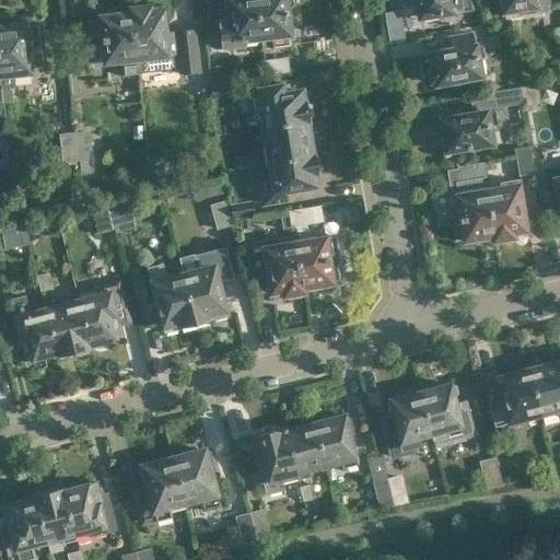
[(244,38),(260,36),(256,0),(225,0),(229,22),(216,24),(219,48),(241,45),(244,41),(244,38)]
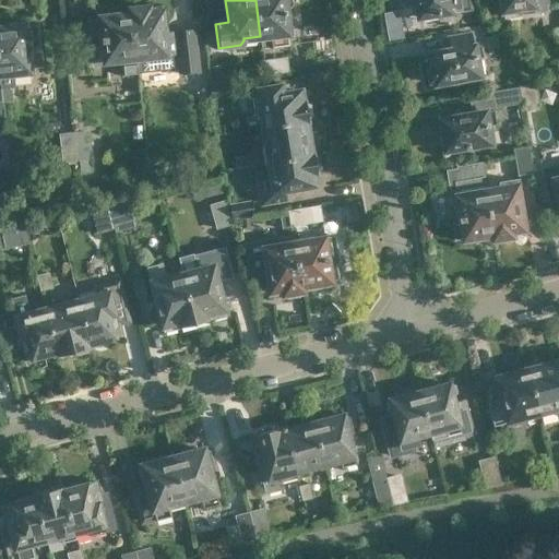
[(256,0),(260,36),(288,33),(284,0),(256,0)]
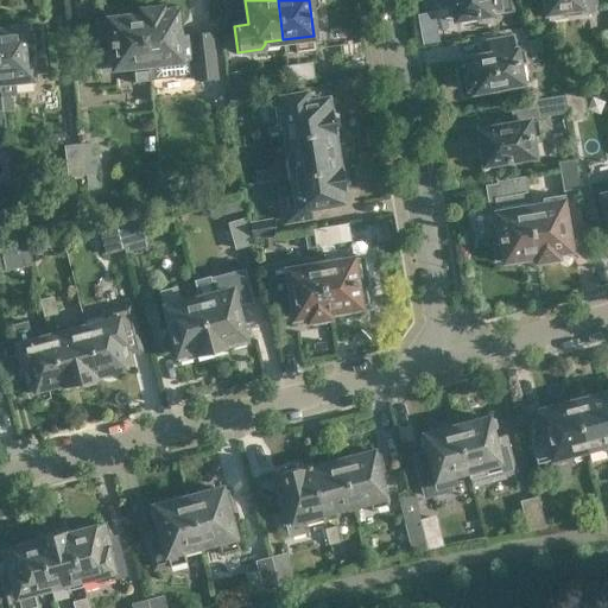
[(454,0),(456,17),(504,10),(501,0),(454,0)]
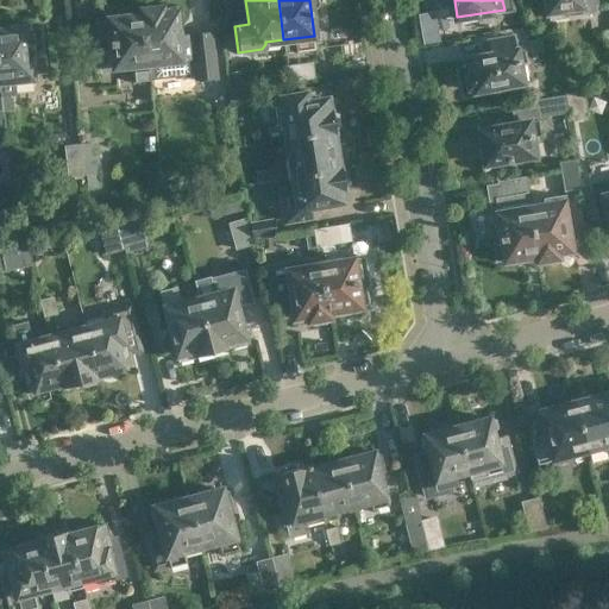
[(582,5),(596,4),(595,0),(545,0),(546,11),(566,7),(567,14),(583,12),(582,5)]
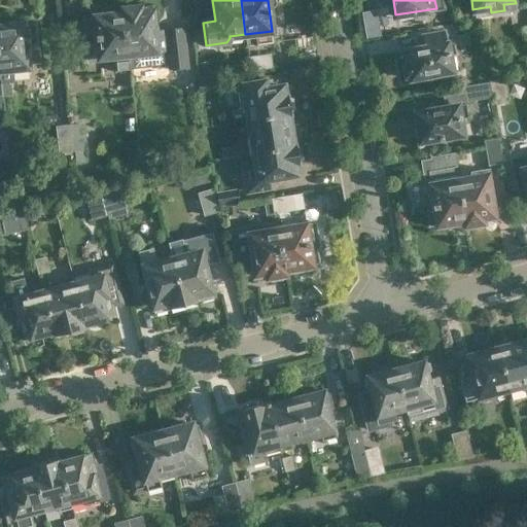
[(152,4),(124,7),(129,61),(129,69),(165,64),(166,70),(186,67),(181,26),(154,29),(152,4)]
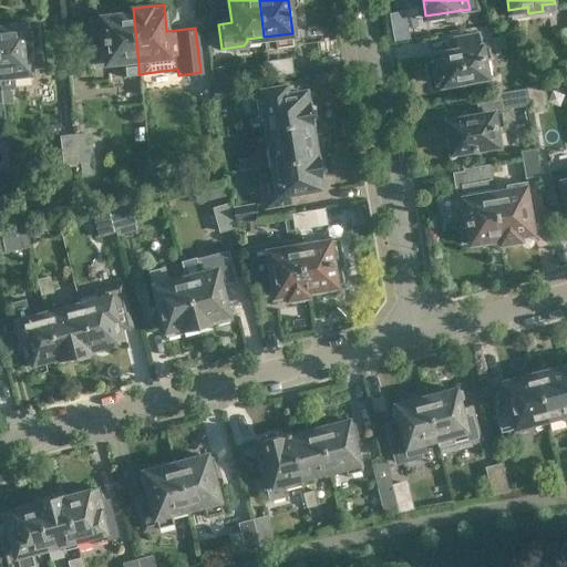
[(138,65),(133,8),(130,8),(131,13),(100,16),(101,19),(90,20),(92,38),(103,37),(105,63),(123,61),(124,66),(138,65)]
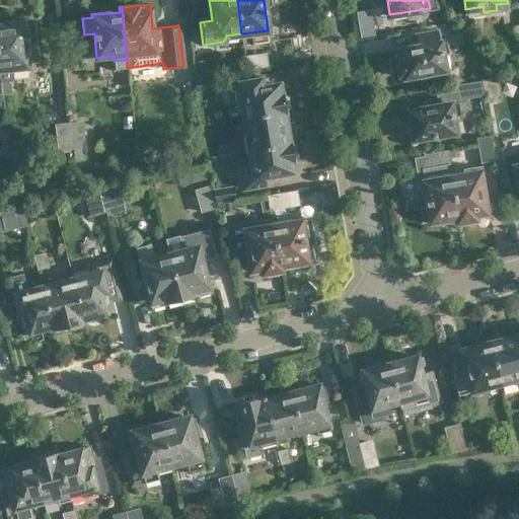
[(23,22),(0,24),(0,80),(0,81),(1,81),(2,93),(10,92),(9,81),(13,80),(12,69),(28,67),(27,62),(38,61),(34,24),(24,25),(23,22)]
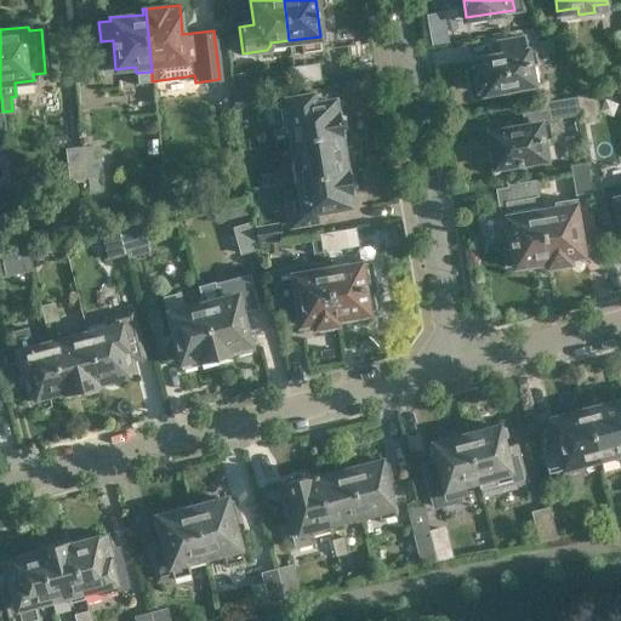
[(528,63),(536,62),(534,47),(527,49),(524,36),(499,40),(501,55),(478,58),(480,74),(474,75),(477,89),(483,87),(484,91),(531,83),(528,63)]
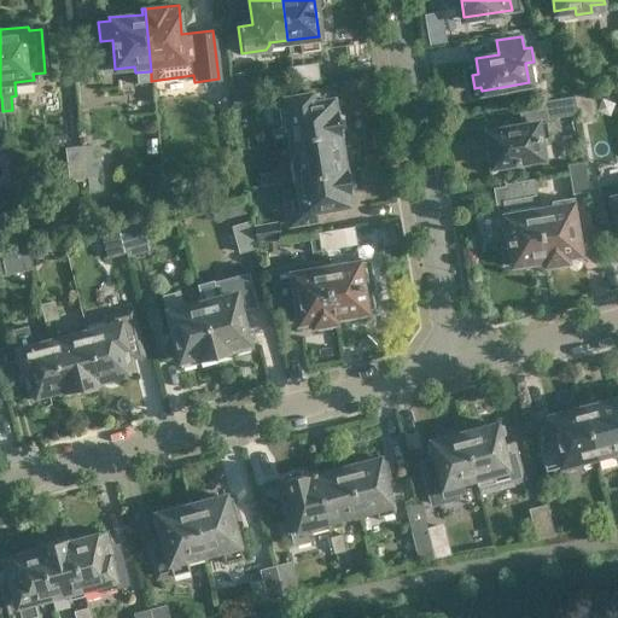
[(291,82),(318,79),(315,63),(289,66),(291,82)]
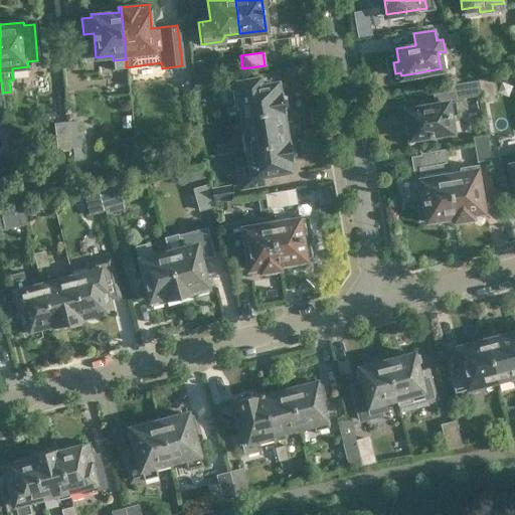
[(207,73),(205,58),(192,60),(194,75),(207,73)]
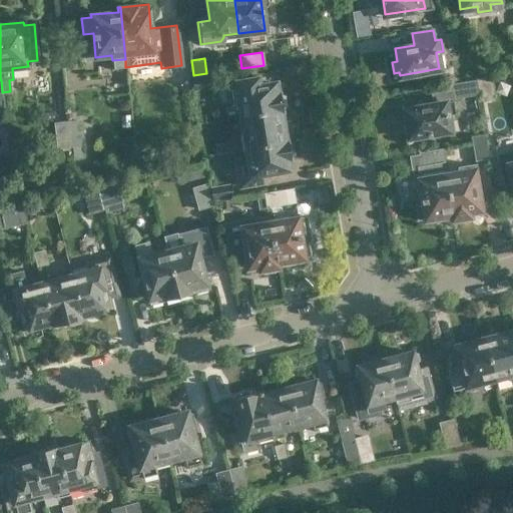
[(215,74),(193,77),(194,90),(217,87),(215,74)]
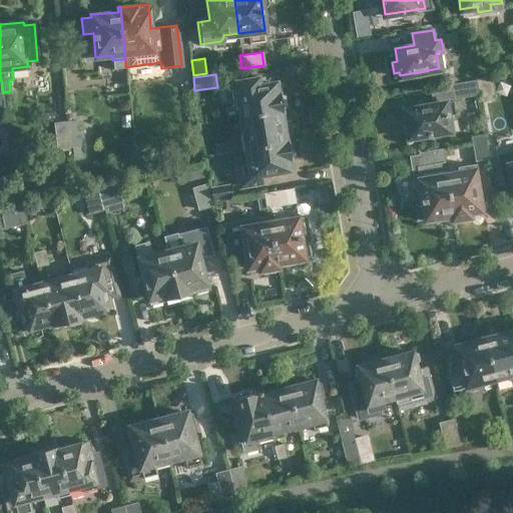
[(476,80),(478,93),(479,102),(493,99),(489,75),(475,78),(476,80)]
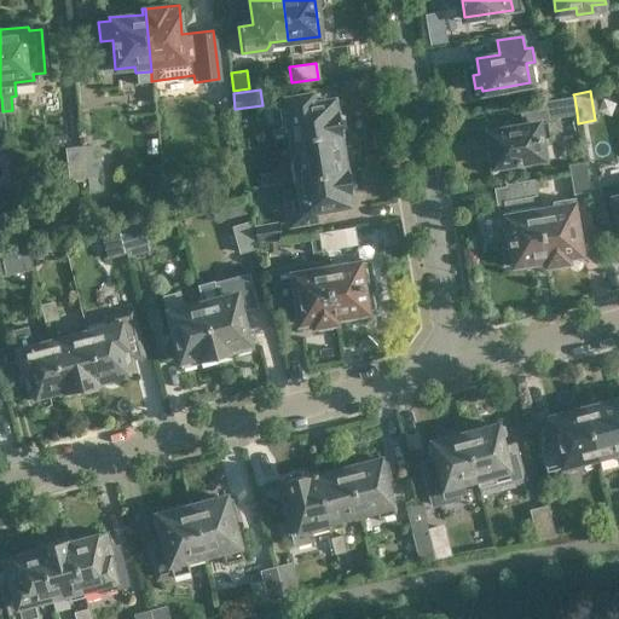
[(308,94),(268,100),(272,126),(285,123),(289,143),(336,136),(336,134),(340,134),(336,113),(333,113),(331,99),(311,103),(308,94)]
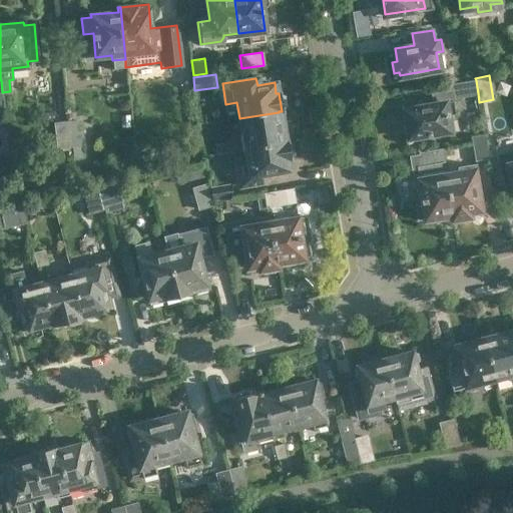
[(434,103),(404,107),(406,121),(404,124),(405,132),(409,134),(409,137),(451,130),(448,118),(452,117),(452,114),(454,113),(452,98),(478,94),(478,93),(476,80),(450,83),(451,90),(433,93),(434,103)]
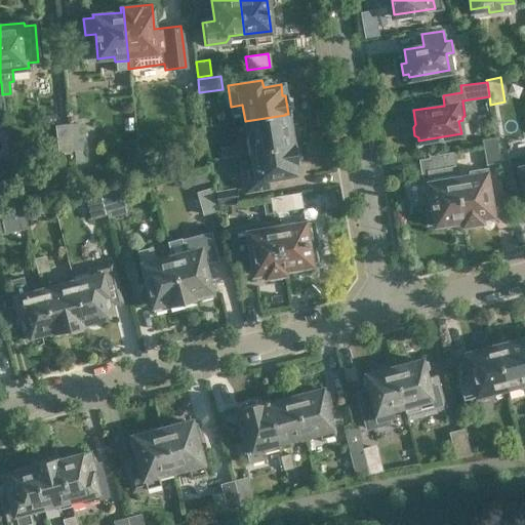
[(287,124),(285,115),(245,121),(249,151),(290,145),(287,124)]
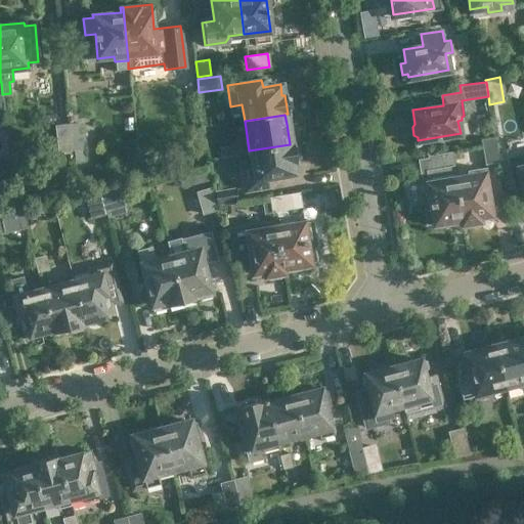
[(70,125),(73,153),(87,151),(84,124),(70,125)]
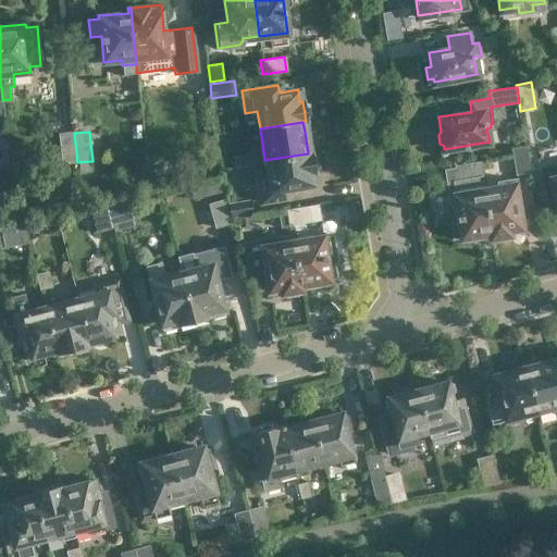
[(63,164),(77,162),(74,133),(60,135),(63,164)]
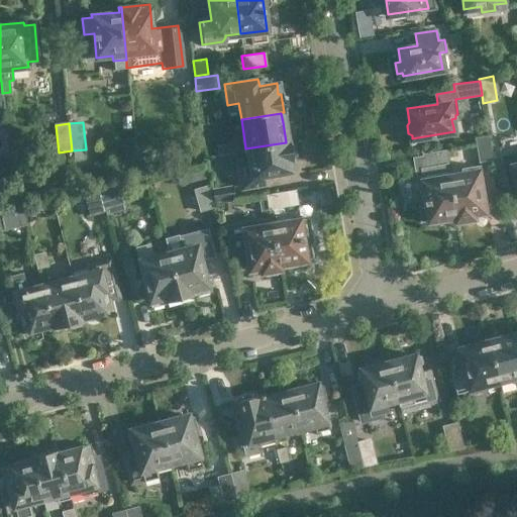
[(488,134),(474,137),(478,162),(492,160),(488,134)]
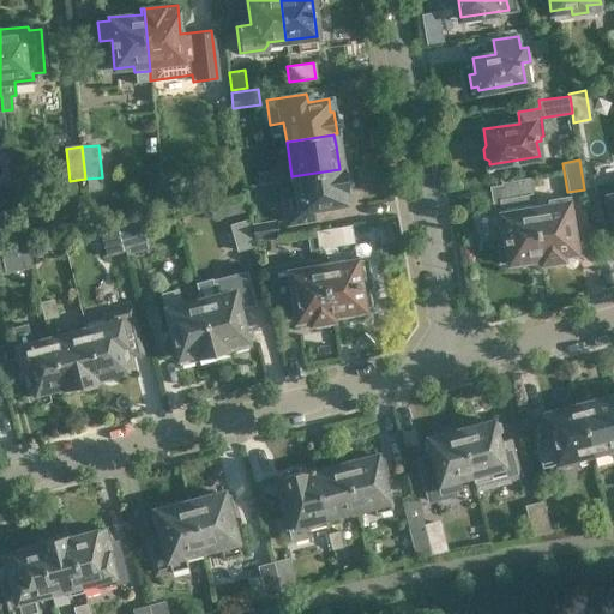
[(275,167),(258,169),(259,181),(276,179),(275,167)]
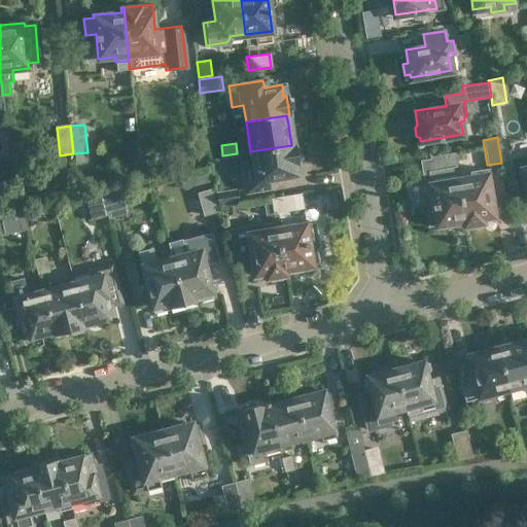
[(291,145),(250,151),(253,169),(243,171),(246,190),(269,187),(268,180),(297,175),(295,164),(297,164),(294,144),(291,145)]
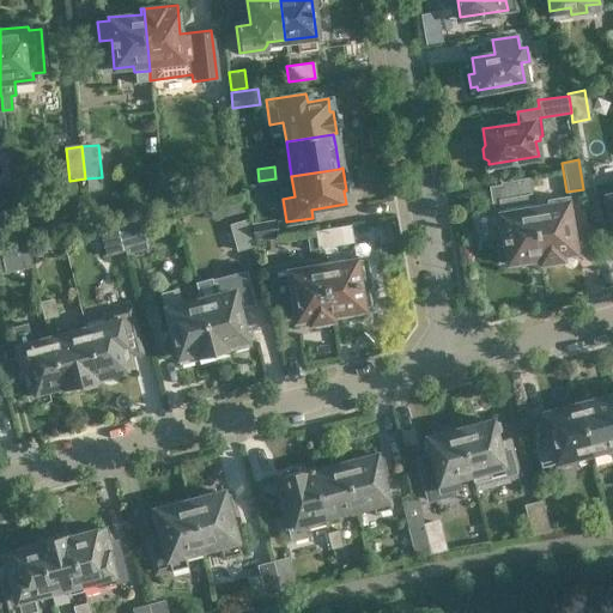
[(508,263),(541,258),(534,210),(533,206),(532,193),(530,178),(505,182),(503,184),(490,186),(496,231),(503,235),(504,242),(497,243),(499,261),(508,260),(508,263)]
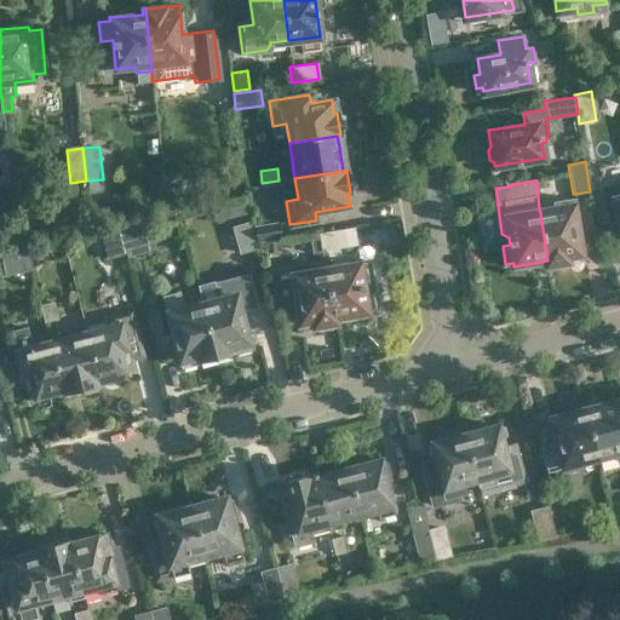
[(619,189),(604,194),(613,228),(619,225),(619,189)]
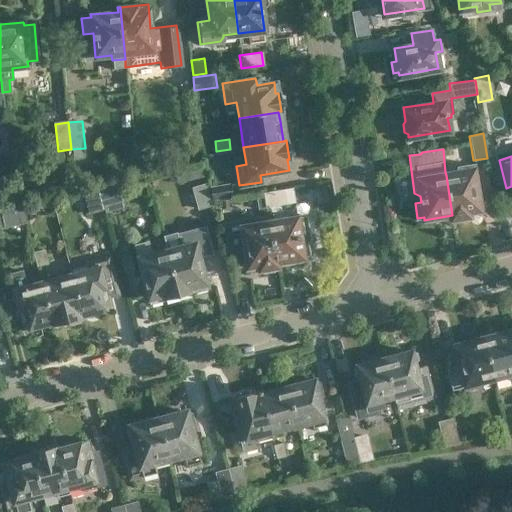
[(465,221),(468,218),(470,217),(469,212),(480,211),(473,164),(461,166),(462,167),(458,168),(458,170),(445,172),(446,175),(452,215),(452,220),(453,220),(456,222),(465,221)]
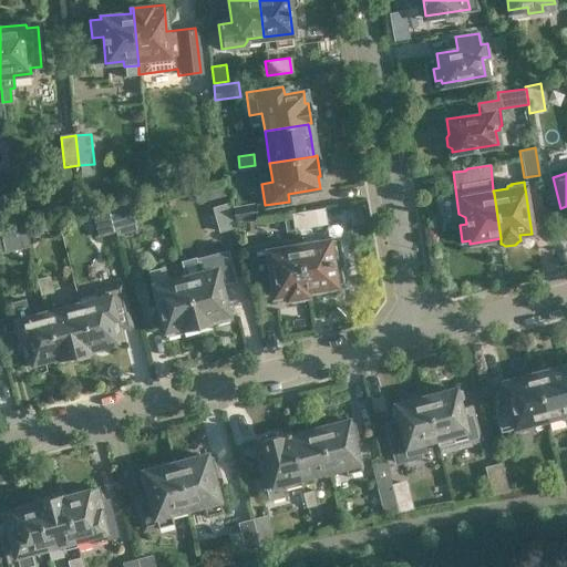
[(218,233),(235,228),(227,203),(212,208),(218,233)]
